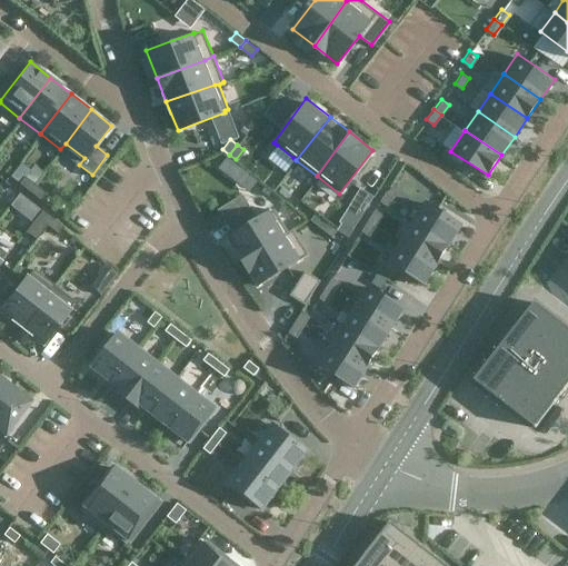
[(22,175),(17,181),(28,190),(33,182),(22,175)]
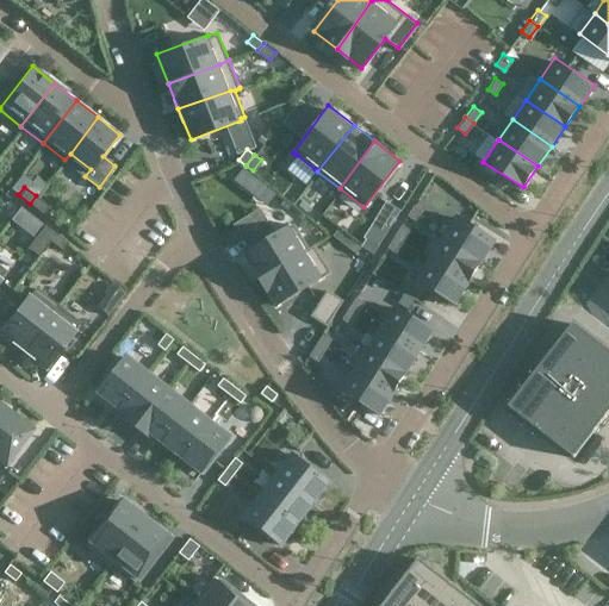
[(36,195),(30,204),(41,212),(47,205),(36,195)]
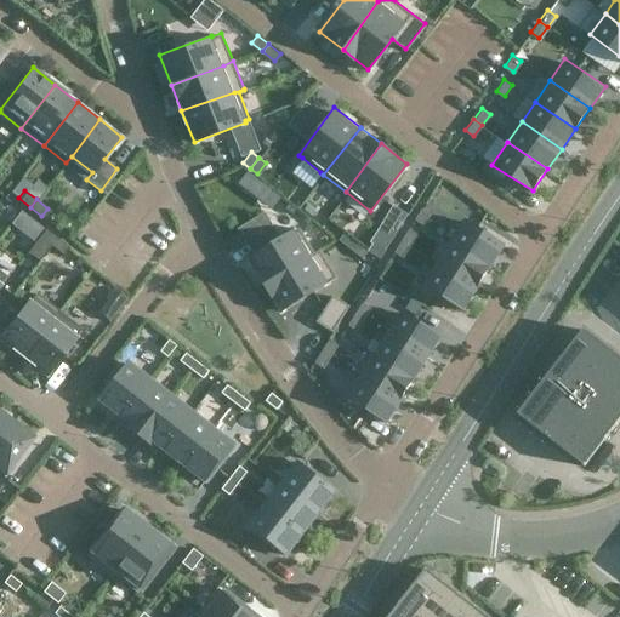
[(392,203),(381,221),(396,230),(408,212),(392,203)]
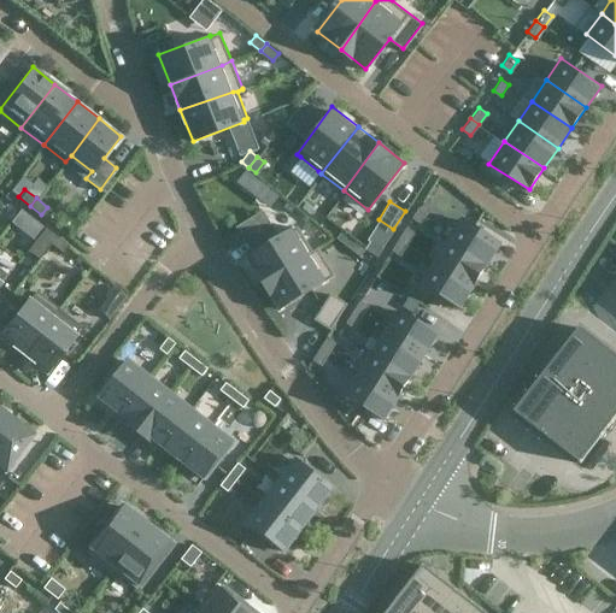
[(418,205),(411,216),(420,222),(427,210),(418,205)]
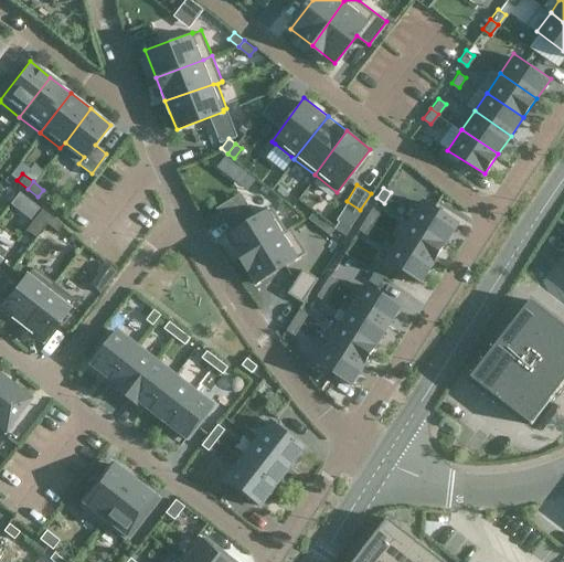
[(240,191),(215,205),(222,216),(246,201),(240,191)]
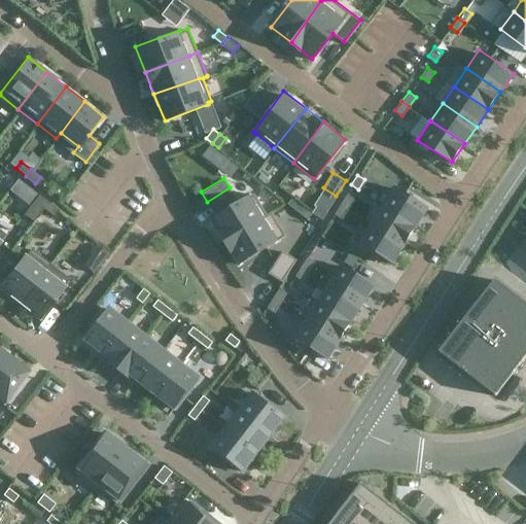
[(393,184),(381,204),(416,225),(428,206),(393,184)]
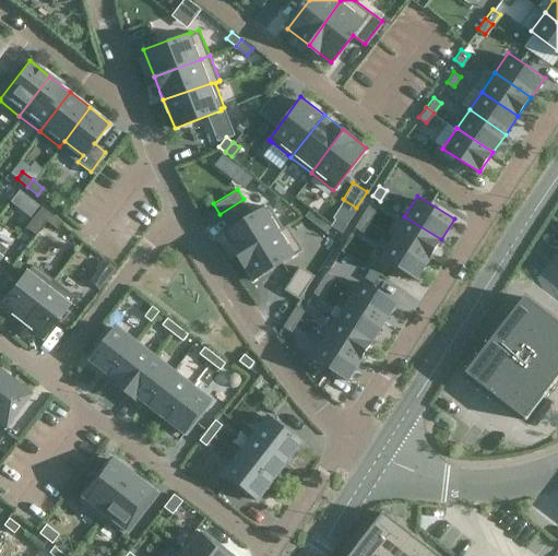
[(228,227),(223,232),(229,243),(228,244),(237,257),(280,228),(283,226),(269,203),(265,205),(264,204),(252,213),(228,227)]
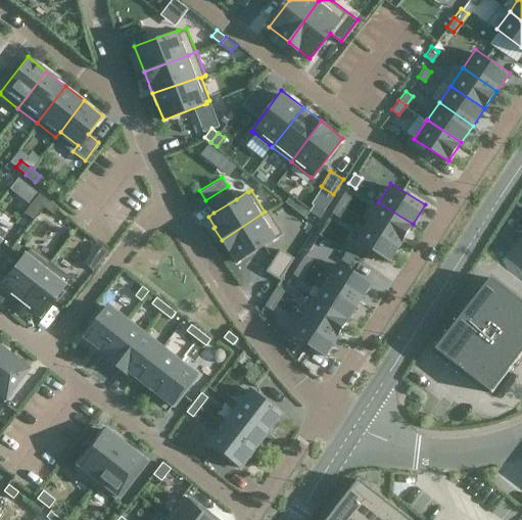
[(32,198),(21,210),(32,219),(42,205),(47,199),(37,191),(32,198)]
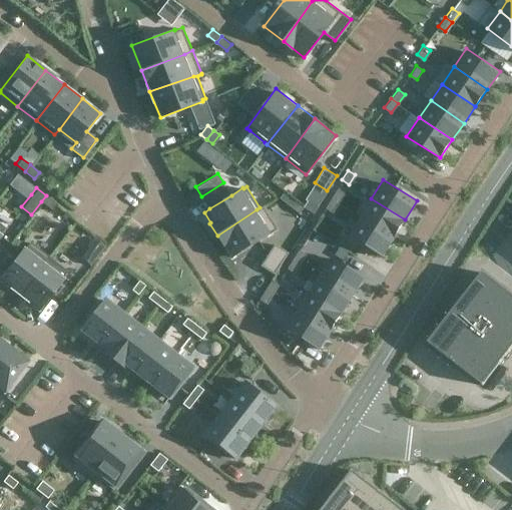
[(337,187),(331,197),(339,201),(345,191),(337,187)]
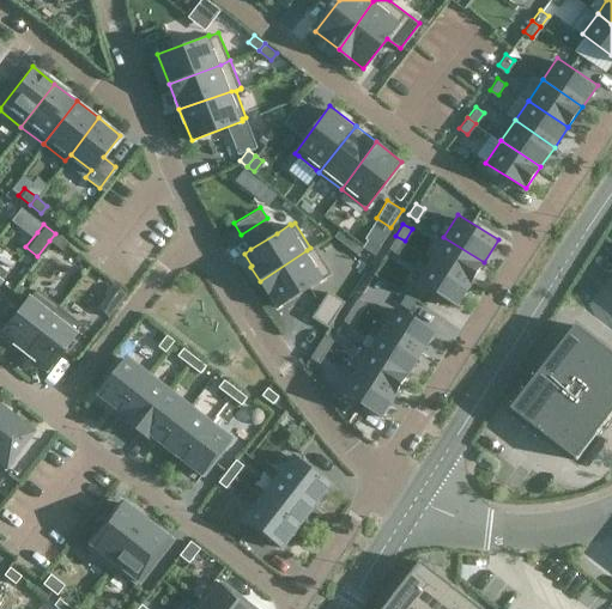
[(339,227),(334,235),(357,253),(362,245),(339,227)]
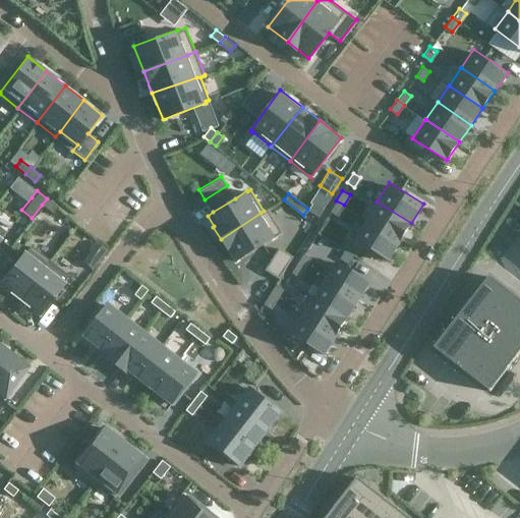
[(47,198),(42,205),(51,213),(55,208),(56,206),(47,198)]
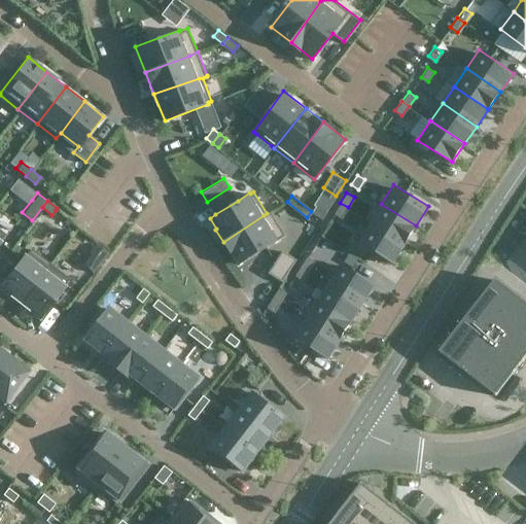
[(340,203),(334,212),(342,217),(348,207),(340,203)]
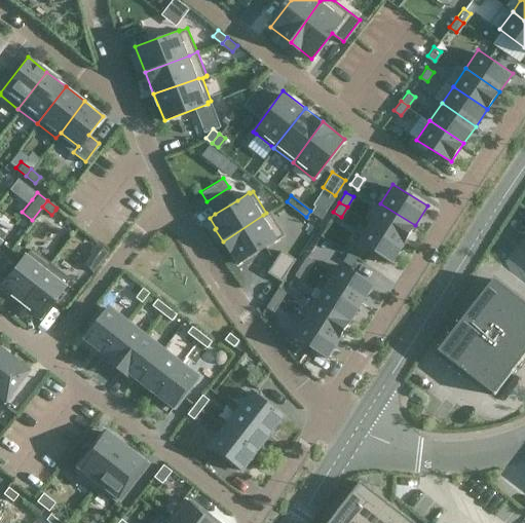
[(380,203),(369,222),(404,244),(415,225),(380,203)]
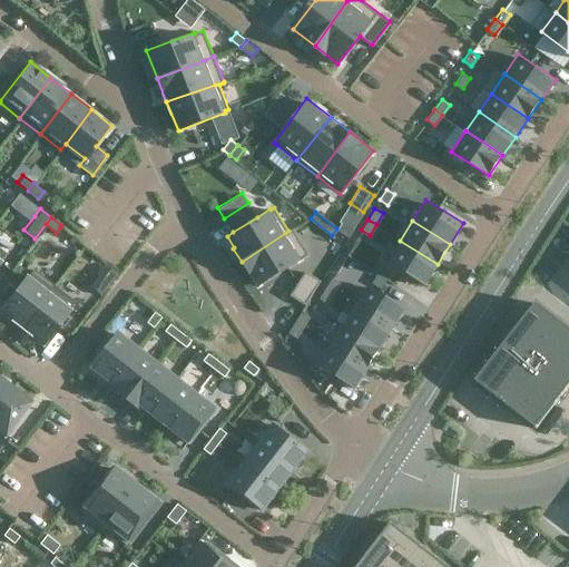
[(342,222),(337,228),(347,235),(352,228),(342,222)]
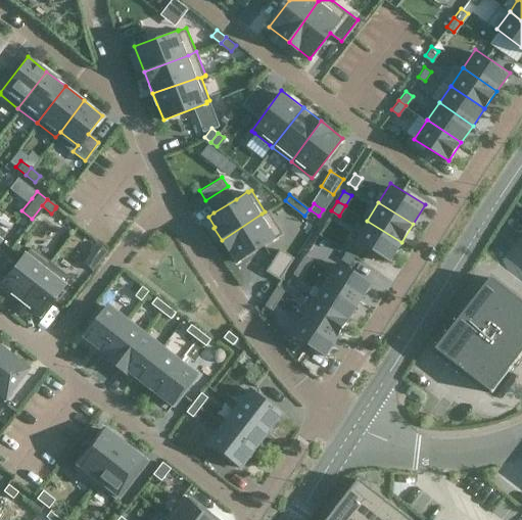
[(262,214),(222,240),(229,251),(230,251),(236,263),(276,237),(283,232),(269,208),(265,211),(262,214)]
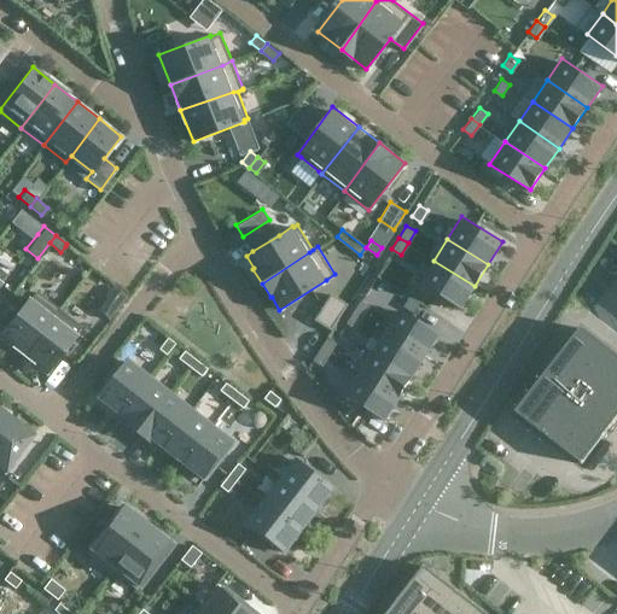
[(434,261),(420,282),(461,308),(475,286),(434,261)]
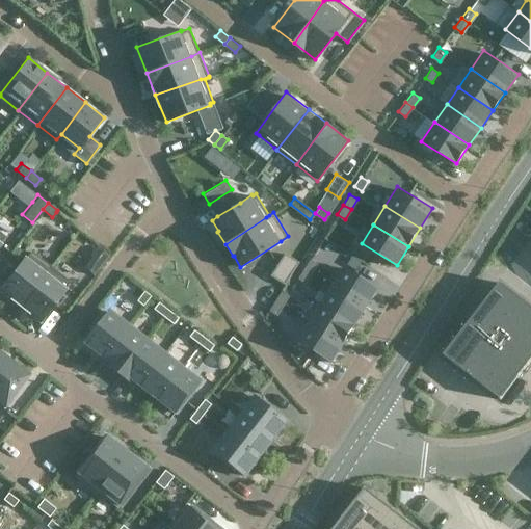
[(99,245),(83,265),(93,273),(108,254),(99,245)]
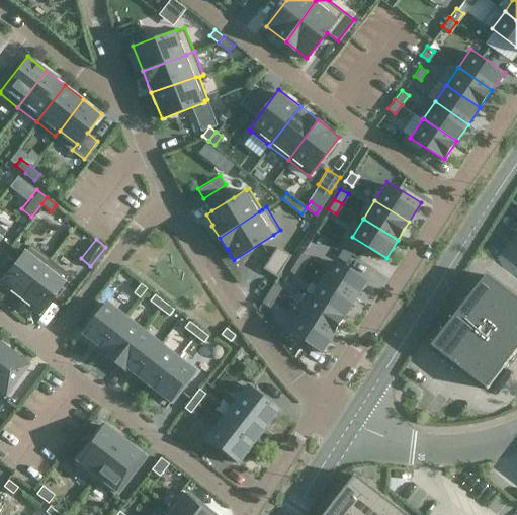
[(28,243),(0,280),(0,282),(18,295),(48,258),(28,243)]
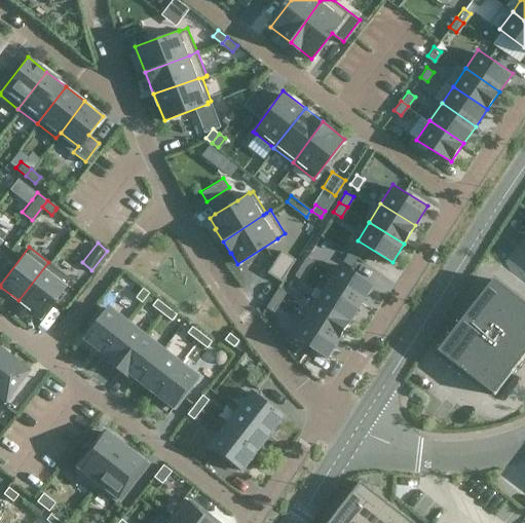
[(282,249),(267,271),(282,279),(295,257),(282,249)]
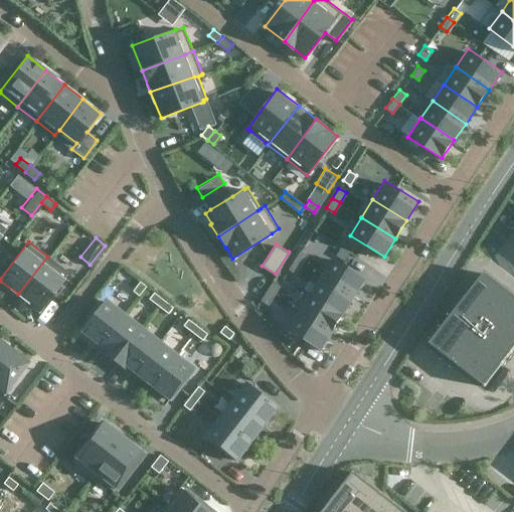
[(301,248),(294,259),(301,263),(308,253),(301,248)]
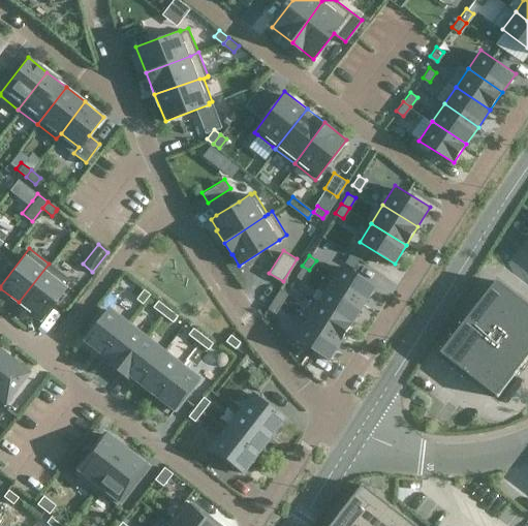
[(341,263),(329,282),(364,304),(376,285),(341,263)]
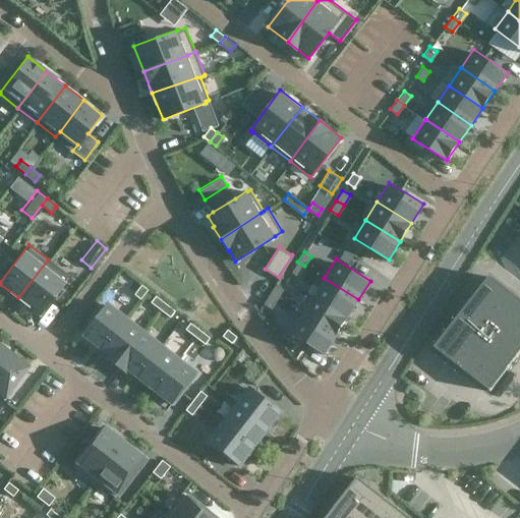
[(48,260),(18,297),(38,312),(67,274),(48,260)]
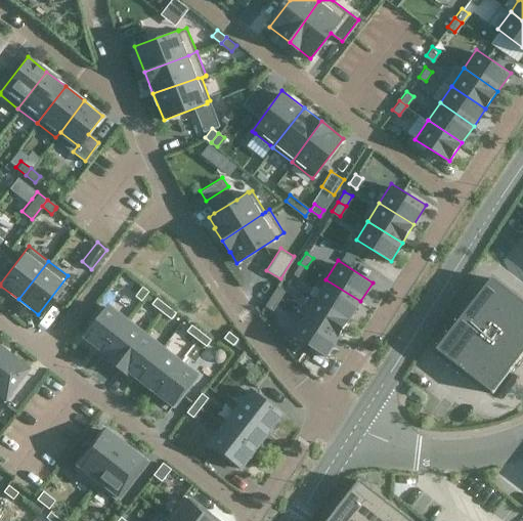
[(299,263),(293,272),(300,276),(306,267),(299,263)]
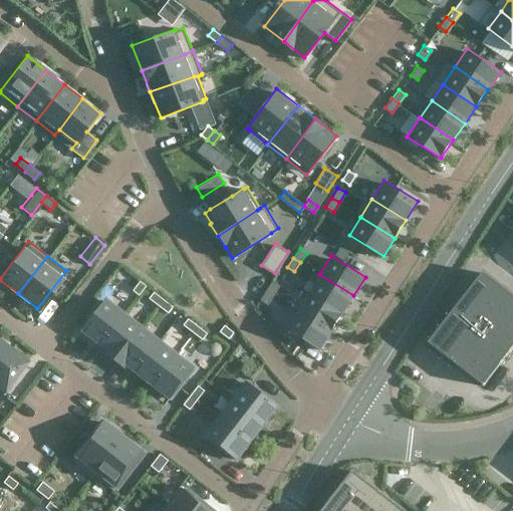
[(428,341),(482,384),(512,343),(512,294),(482,270),(428,341)]
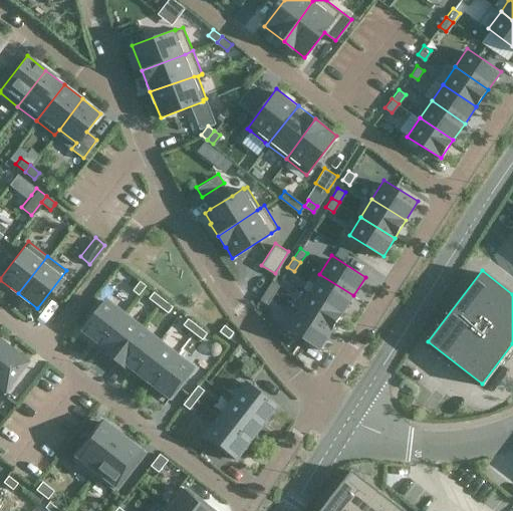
[(319,274),(308,292),(342,313),(353,295),(319,274)]
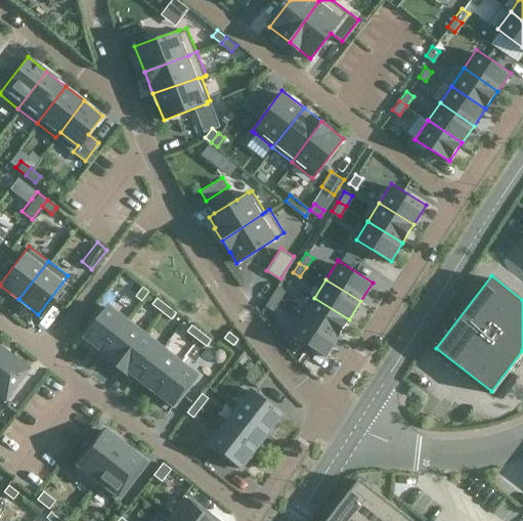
[(142,285),(134,295),(141,300),(148,290),(142,285)]
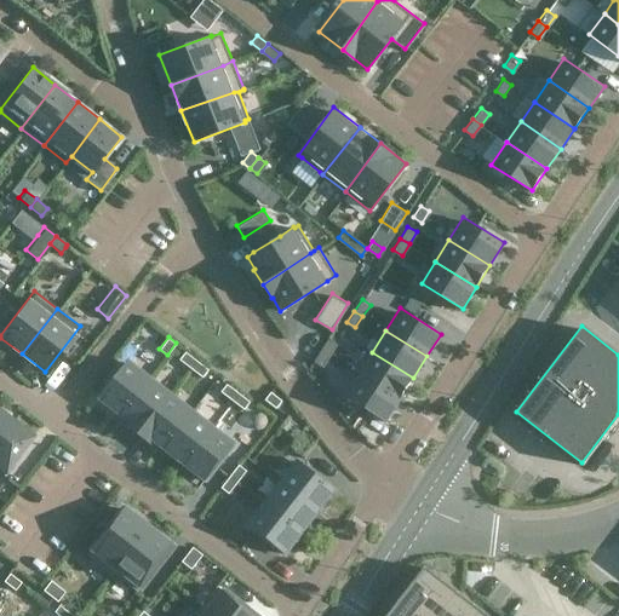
[(328,337),(321,349),(330,353),(337,343),(328,337)]
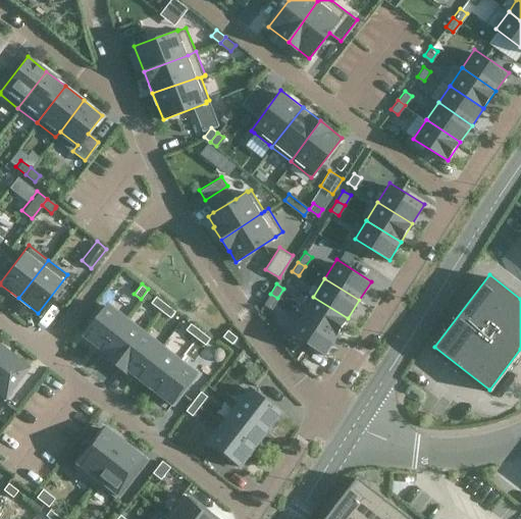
[(270,294),(264,303),(271,308),(277,298),(270,294)]
